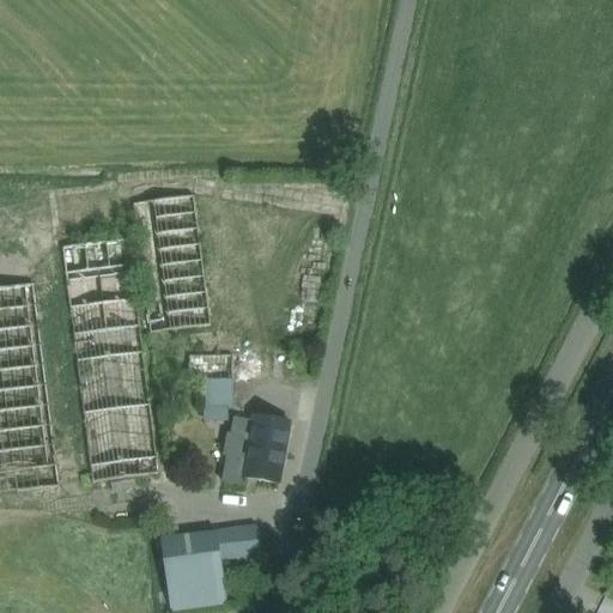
[(128,240),(60,248),(90,477),(80,478),(80,483),(161,473),(159,459),(167,457),(153,352),(144,353),(134,274),(141,273),(149,332),(208,325),(192,196),(131,204),(139,262),(132,263),(128,240)]
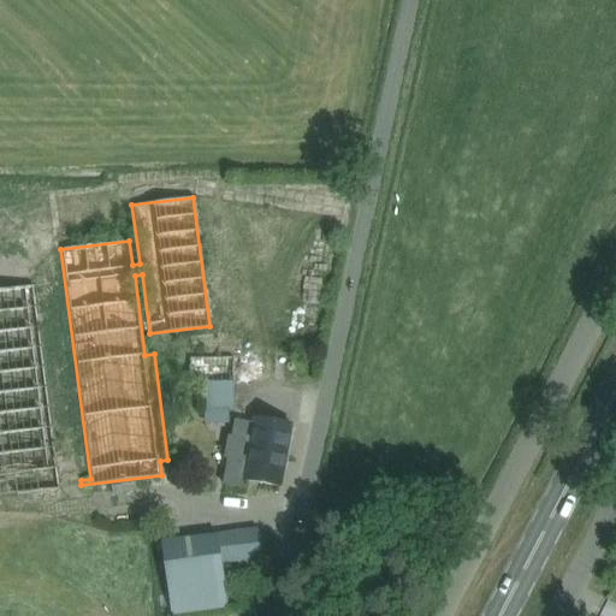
[(0,289),(0,497),(60,490),(35,285),(0,289)]
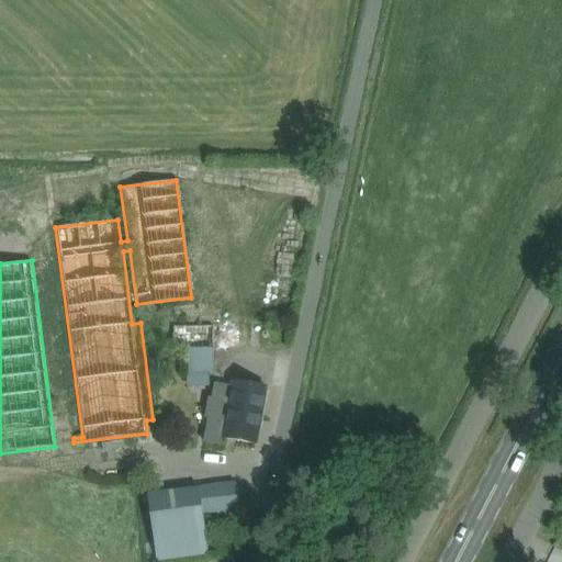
[(210,325),(173,326),(173,347),(186,347),(187,373),(212,373),(210,325)]
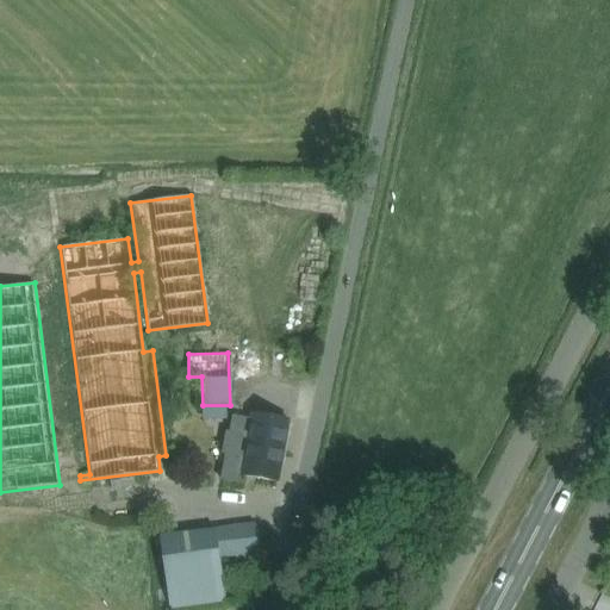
[(277,483),(288,421),(257,415),(256,421),(236,417),(226,480),(240,481),(241,475),(277,483)]
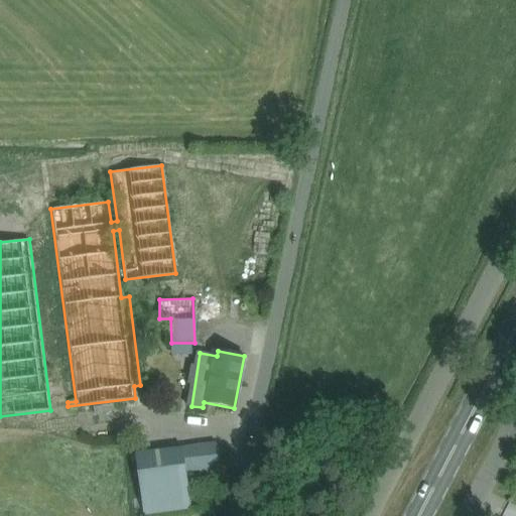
[(220,474),(216,443),(134,454),(143,515),(191,509),(186,478),(220,474)]
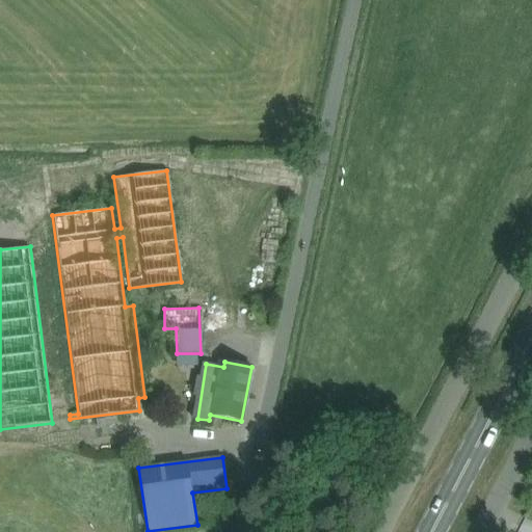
All buildings are outlined.
